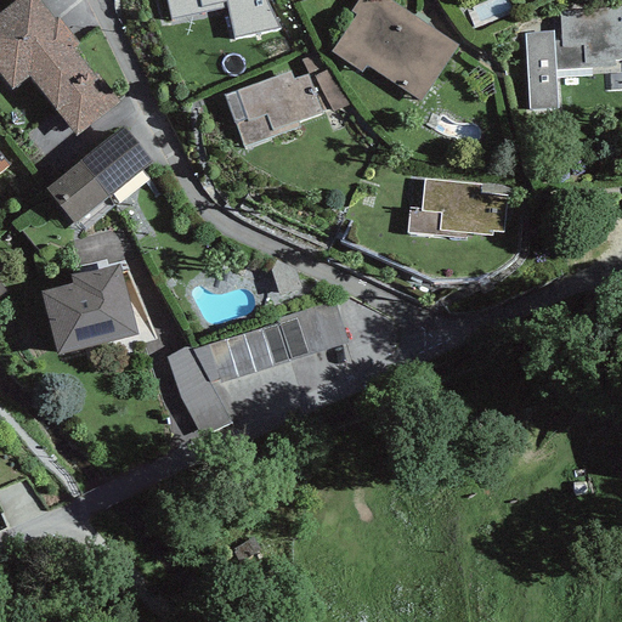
[(54,22),(37,0),(18,0),(0,15),(0,79),(11,95),(30,79),(75,136),(116,103),(73,50),(78,45),(57,20),(54,22)]
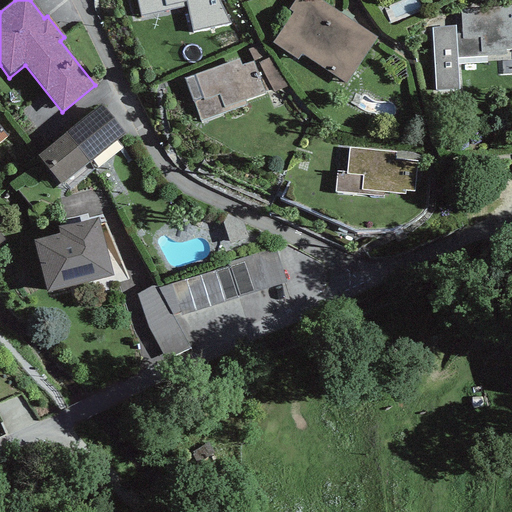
[(137,0),(141,16),(188,6),(187,3),(201,0),(137,0)]
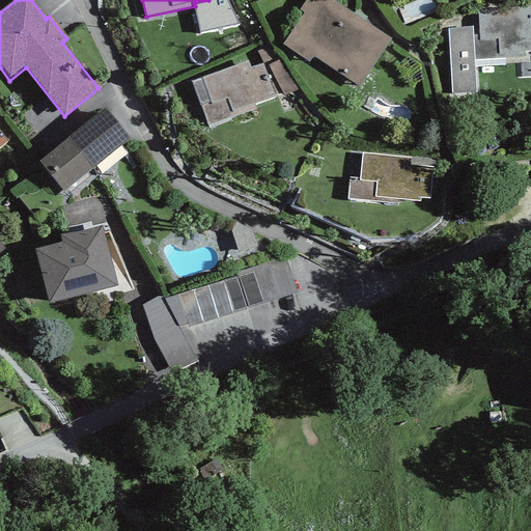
[(394,38),(332,0),(306,0),(300,11),(304,14),(283,47),(359,95),(394,38)]
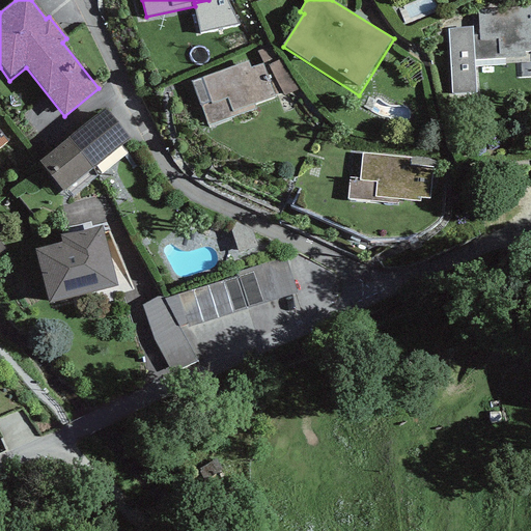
[(474,28),(446,29),(451,98),(478,95),(476,63),(530,59),(530,66),(530,16),(530,17),(529,8),(477,11),(479,35),(474,36),(474,28)]
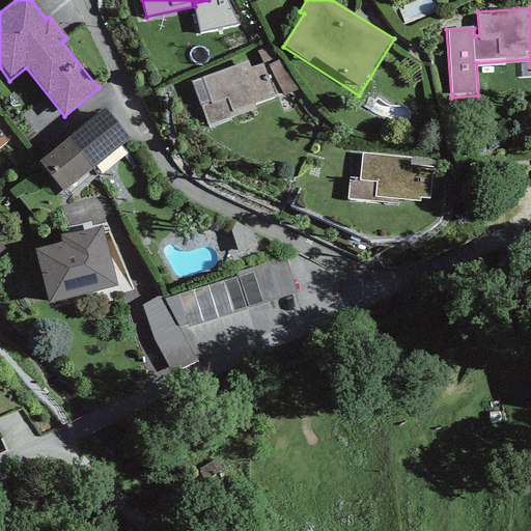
[(249,61),(191,83),(207,127),(254,109),(253,106),(276,96),(262,63),(251,67),(249,61)]
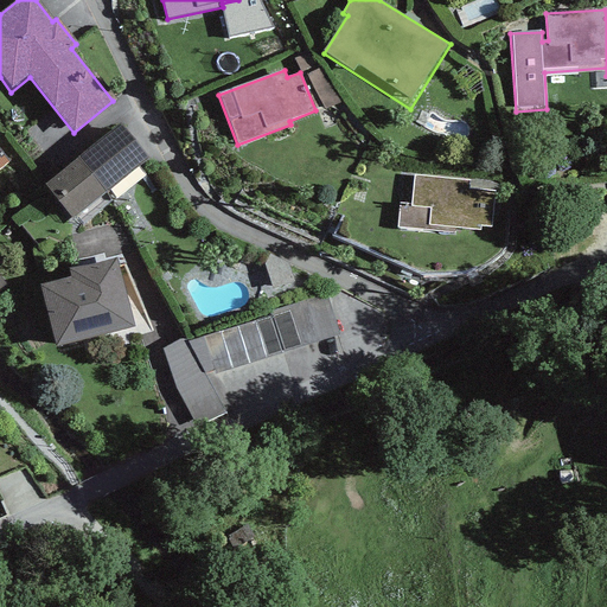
[(148,159),(120,126),(45,187),(72,222),(148,159)]
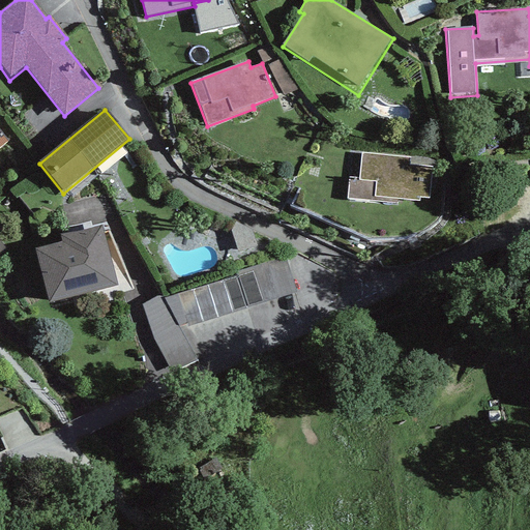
[(358,180),(348,179),(346,202),(398,206),(399,202),(419,203),(419,199),(428,200),(430,169),(409,167),(409,159),(360,154),(358,180)]
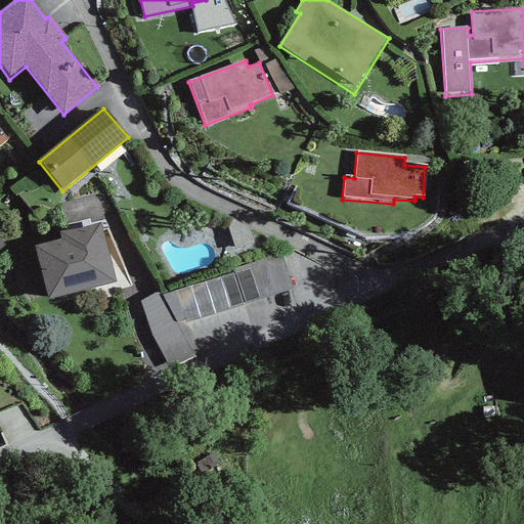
[(59,246),(35,251),(48,303),(116,287),(100,225),(57,235),(59,246)]
